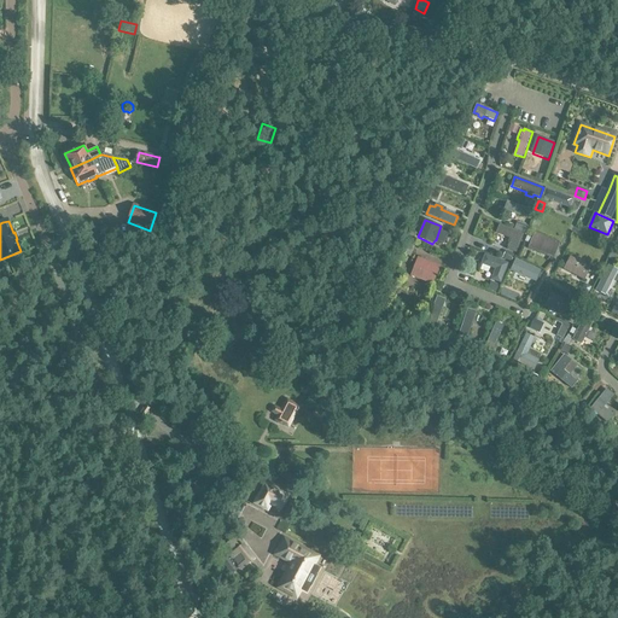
[(524,235),(501,226),(497,234),(512,240),(508,251),(517,255),(524,235)]
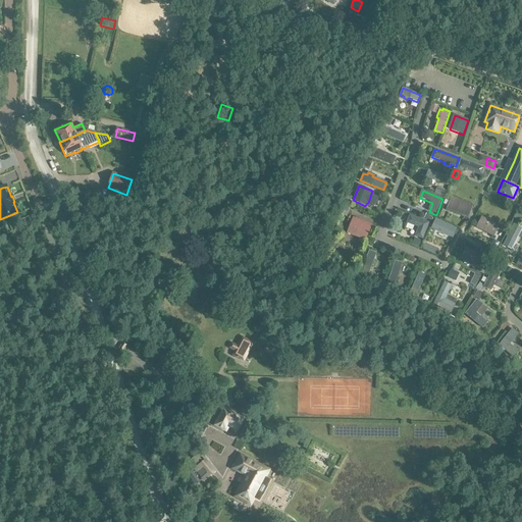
[(473,206),(453,198),(448,211),(468,219),(473,206)]
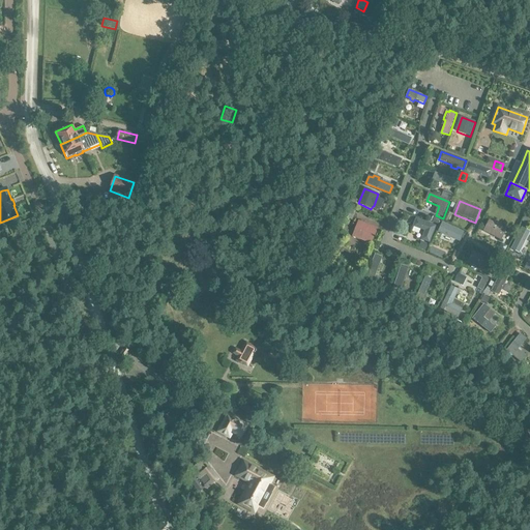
[(436,226),(417,218),(414,226),(425,230),(421,240),(430,242),(436,226)]
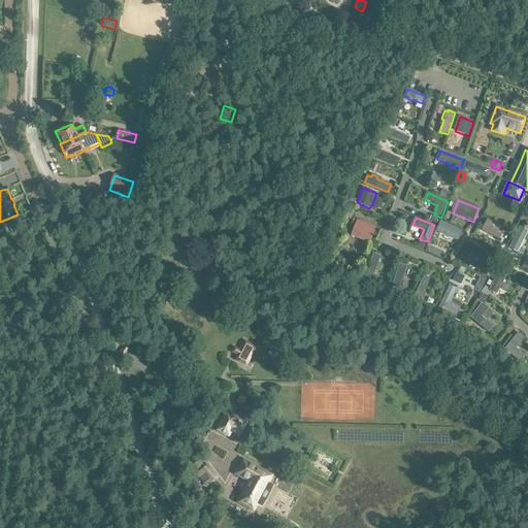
[(376,228),(358,220),(351,234),(369,242),(376,228)]
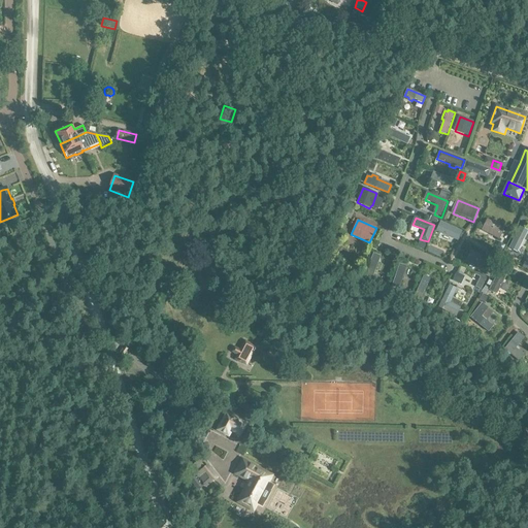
[(504,229),(487,221),(482,232),(499,240),(504,229)]
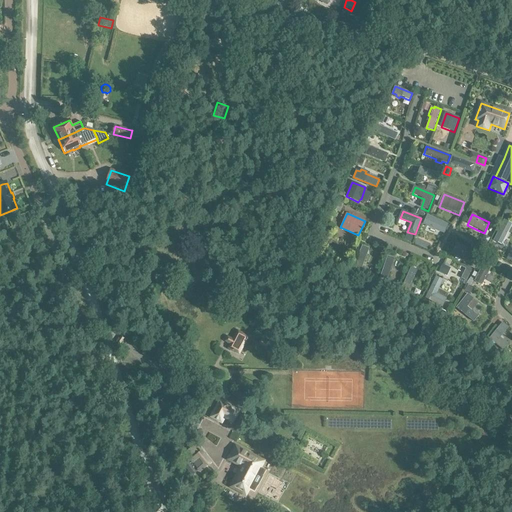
[(427,215),(423,224),(444,233),(448,225),(427,215)]
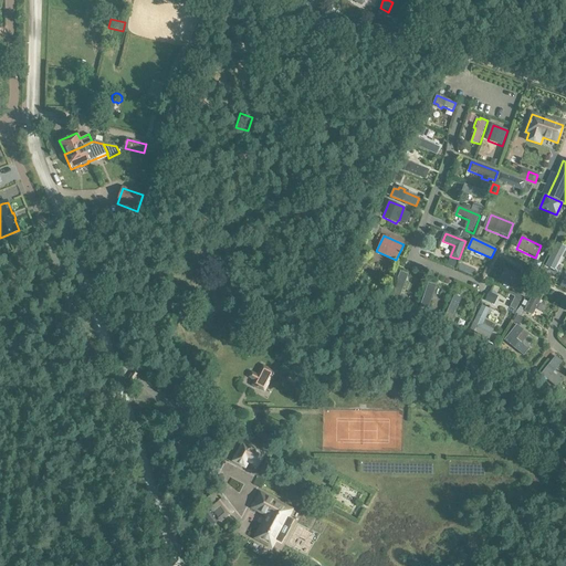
[(458,261),(450,258),(447,264),(453,269),(458,261)]
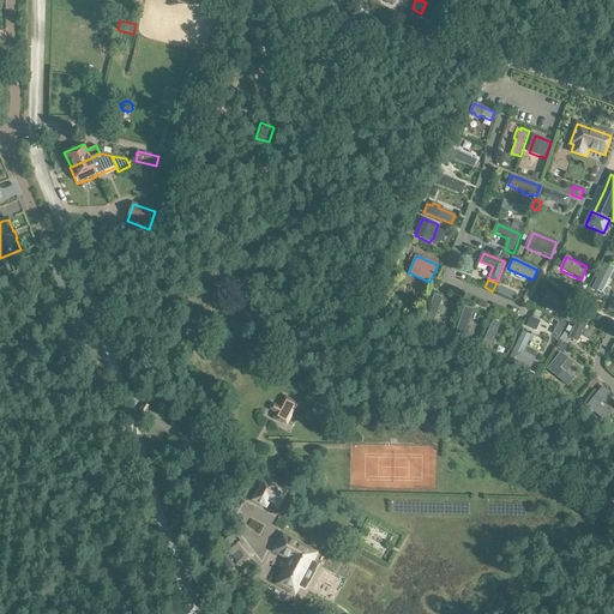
[(607,305),(613,288),(613,284),(601,280),(593,299),(607,305)]
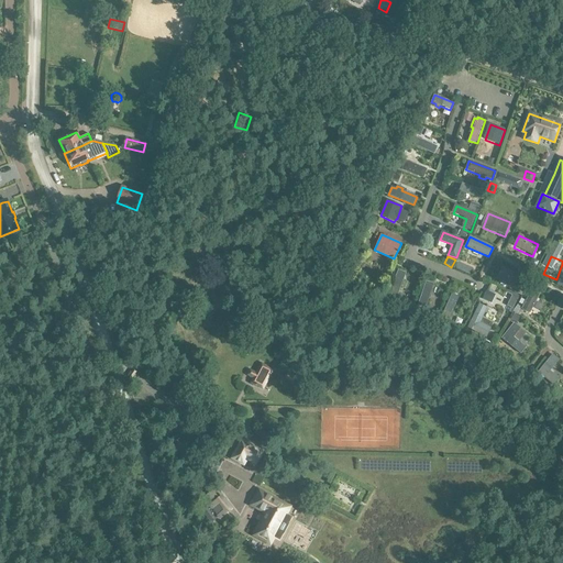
[(462,272),(465,265),(459,263),(456,268),(462,272)]
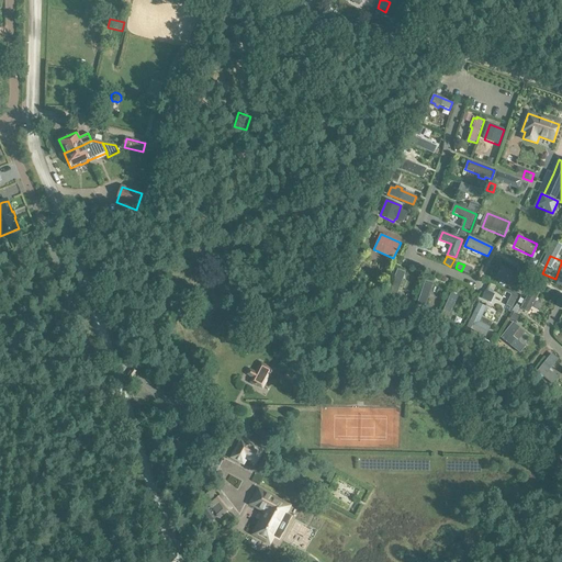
[(502,265),(496,277),(515,285),(520,274),(502,265)]
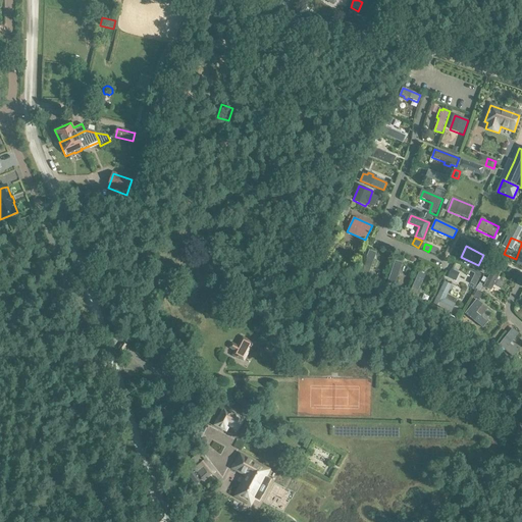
[(365,259),(365,270),(374,271),(375,259),(365,259)]
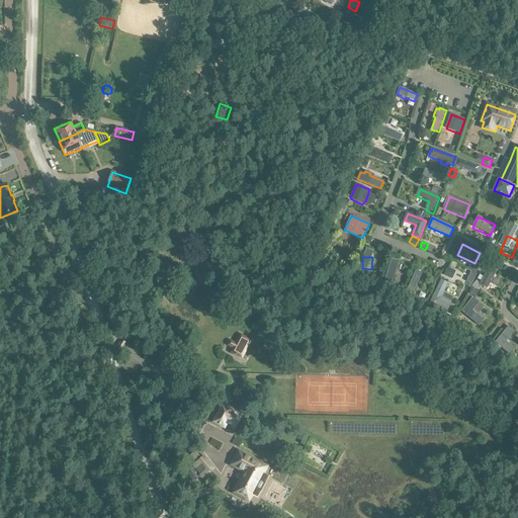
[(441,280),(430,301),(447,311),(452,301),(440,295),(447,282),(441,280)]
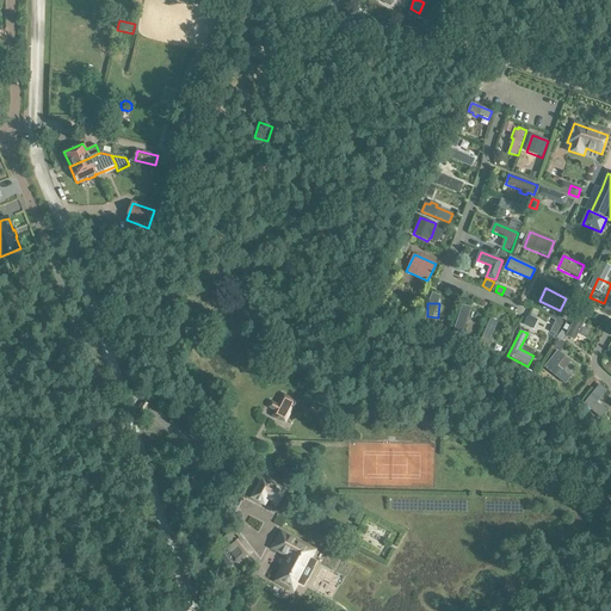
[(565,355),(559,350),(544,368),(566,384),(571,378),(555,365),(565,355)]
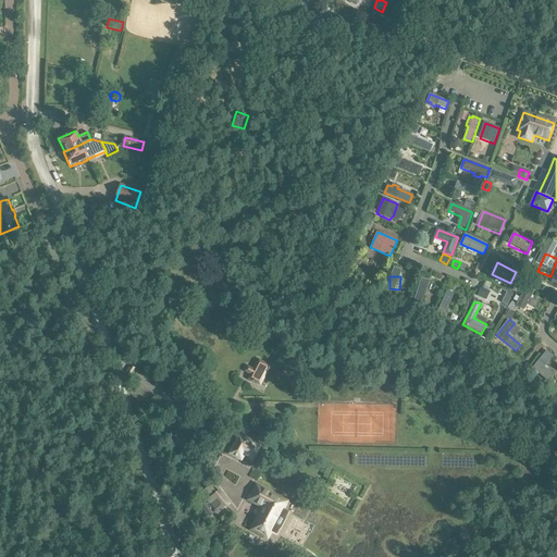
[(547,350),(533,368),(548,382),(554,375),(544,368),(554,356),(547,350)]
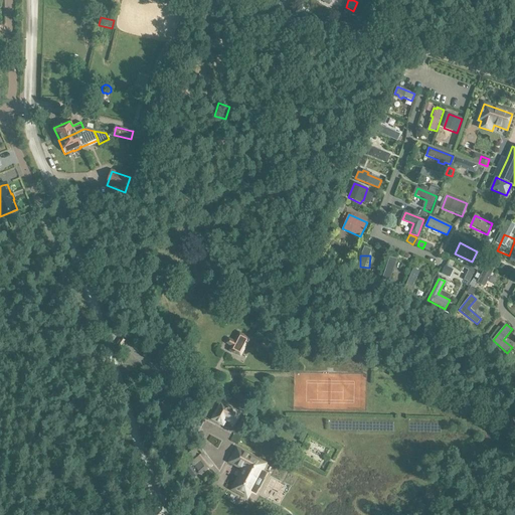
[(228,338),(226,343),(231,346),(229,350),(240,356),(250,339),(239,333),(235,339),(234,341),(228,338)]
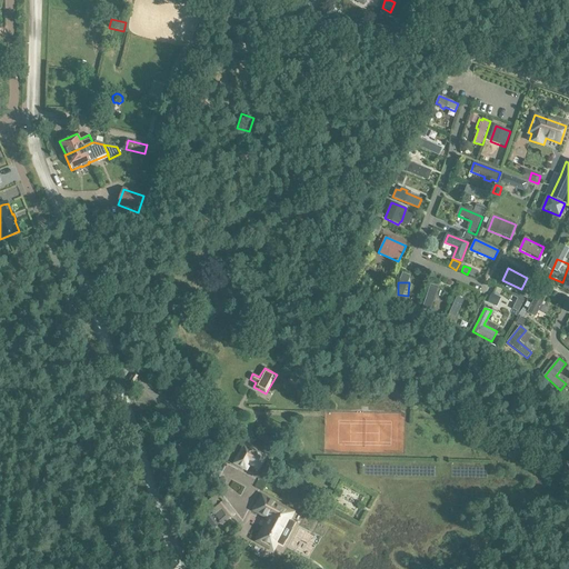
[(245,443),(233,463),(246,470),(249,463),(253,466),(260,452),(257,450),(245,443)]
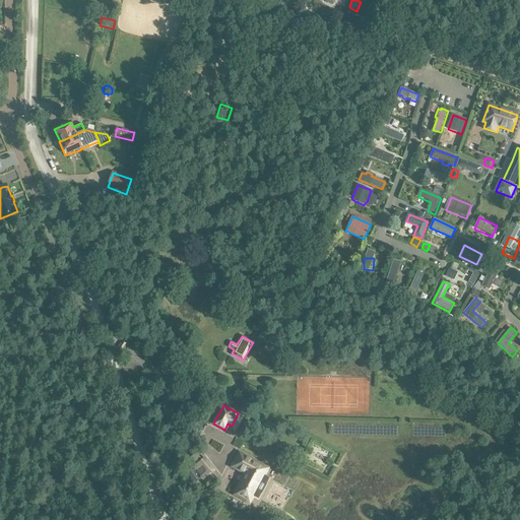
[(239,451),(230,467),(244,475),(237,489),(233,495),(251,504),(254,500),(254,499),(255,498),(258,500),(268,479),(265,477),(270,468),(239,451)]
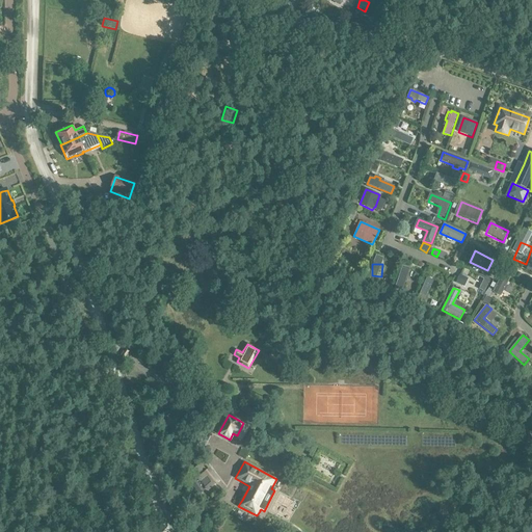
[(210,468),(200,477),(198,477),(209,490),(220,482),(210,468)]
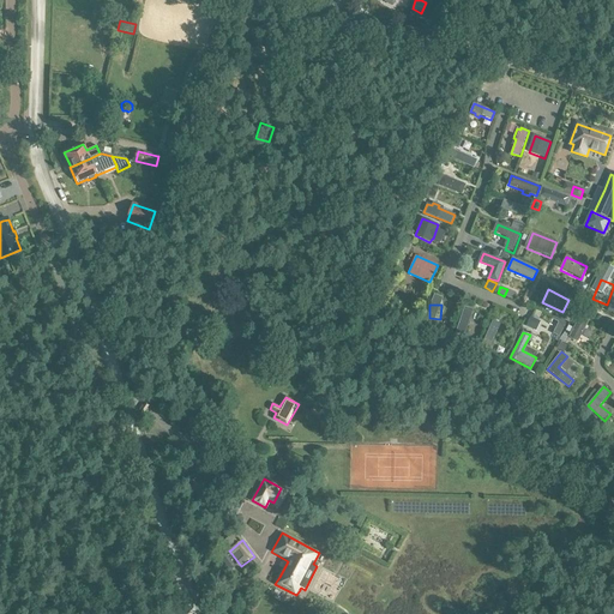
[(227,555),(221,561),(229,572),(236,567),(230,560),(227,555)]
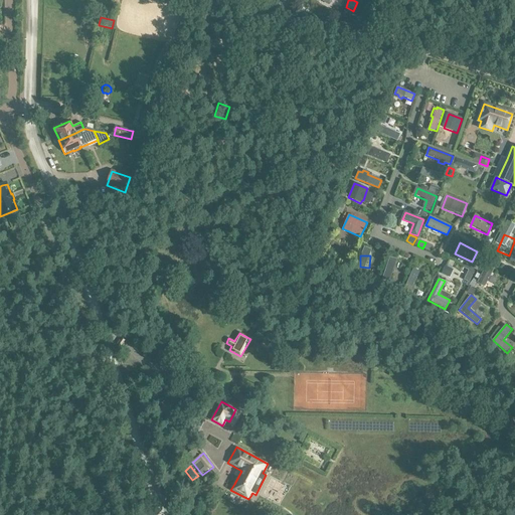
[(263,501),(269,491),(263,488),(258,498),(263,501)]
